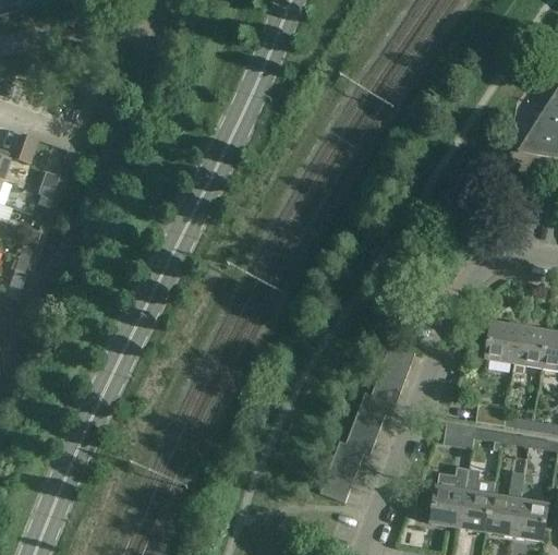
[(557,85),(518,148),(557,155),(557,85)]
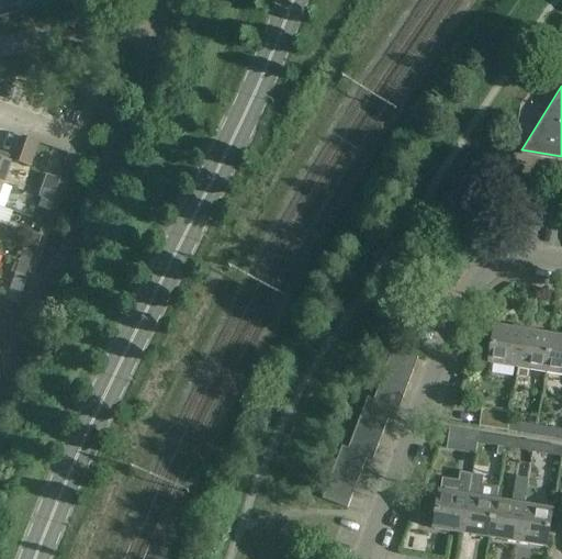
[(30,165),(38,140),(22,134),(13,159),(30,165)]
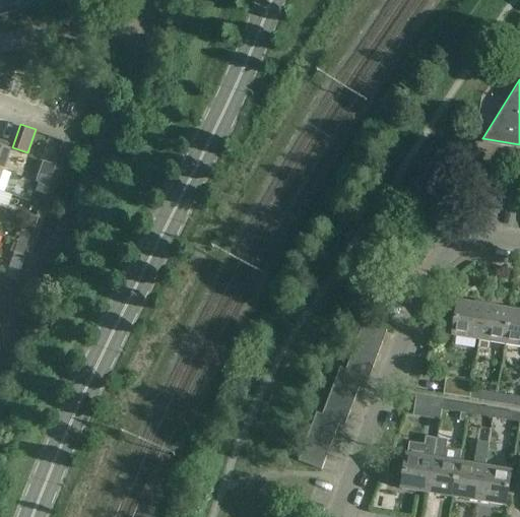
[(1,169),(1,170),(0,170),(0,189),(9,193),(16,174),(1,169)]
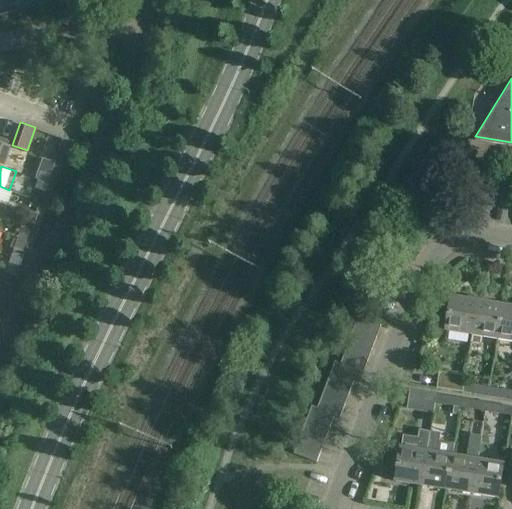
[(36,180),(48,184),(51,175),(39,171),(36,180)]
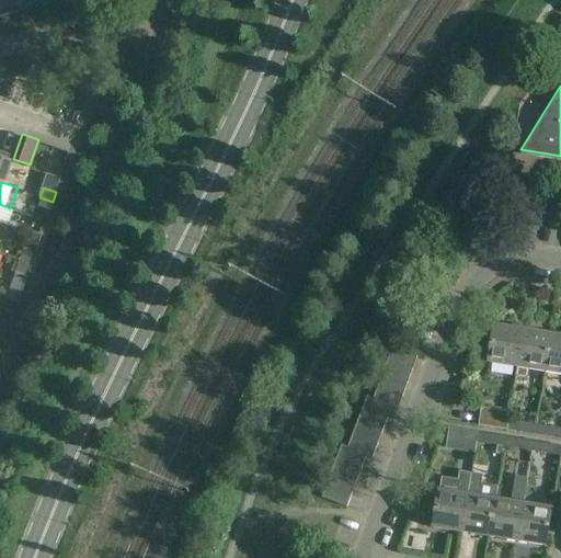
[(37,206),(49,211),(53,202),(39,197),(37,206)]
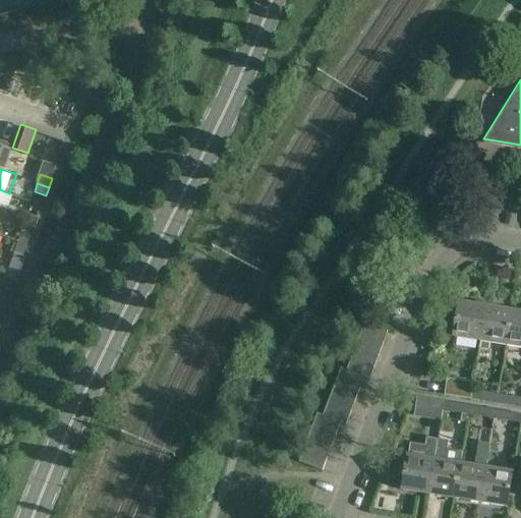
[(23,222),(35,226),(38,218),(26,214),(23,222)]
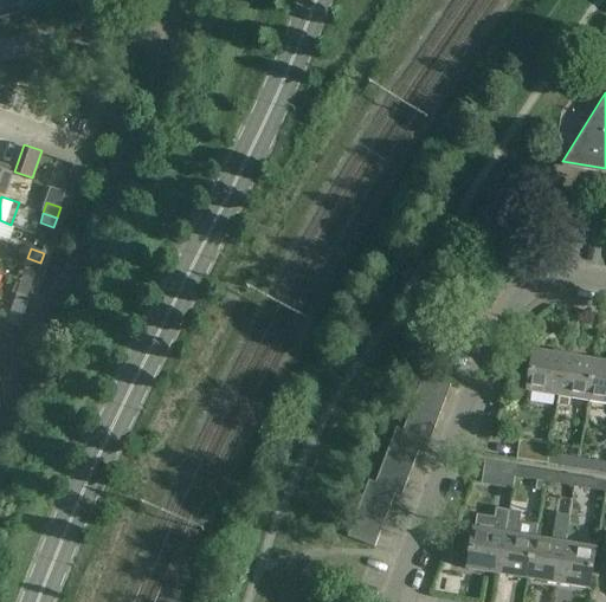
[(24,269),(37,273),(40,263),(27,258),(24,269)]
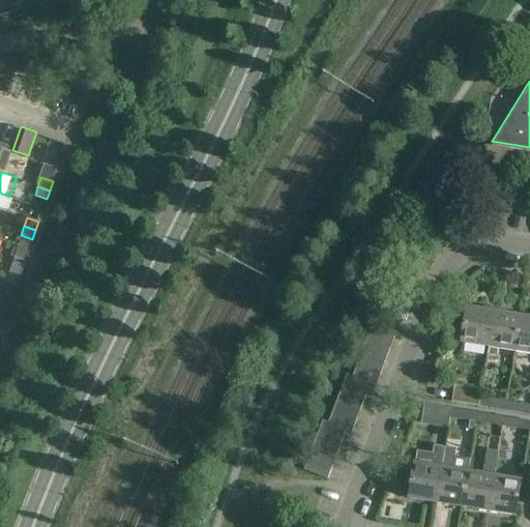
[(9,266),(22,270),(25,261),(12,257),(9,266)]
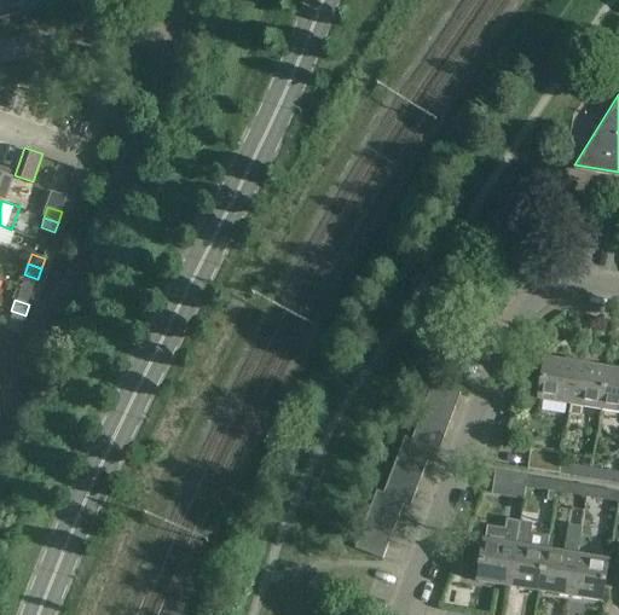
[(19,332),(22,325),(25,315),(11,311),(5,328),(19,332)]
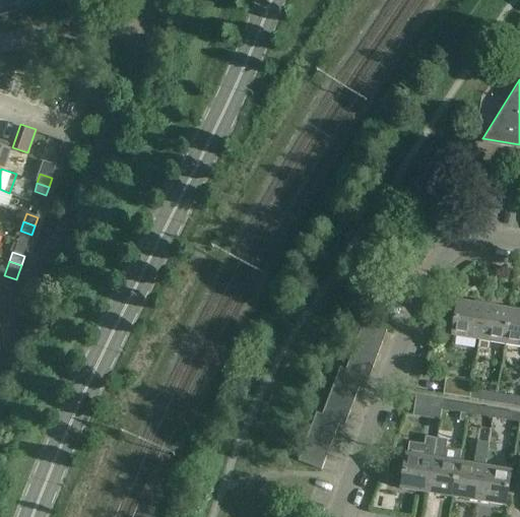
[(453,335),(478,339),(484,304),(458,300),(453,335)]
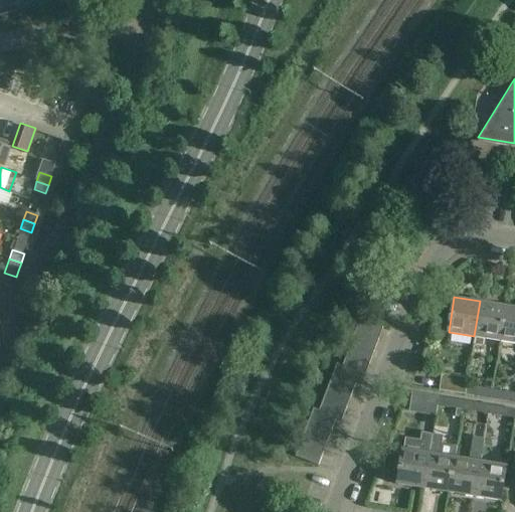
[(480,301),(474,336),(473,344),(482,345),(485,343),(486,338),(500,340),(505,306),(480,301)]
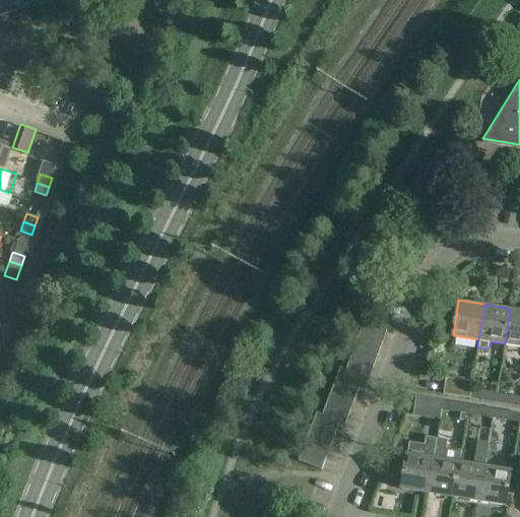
[(519,310),(510,309),(505,343),(519,345),(519,310)]
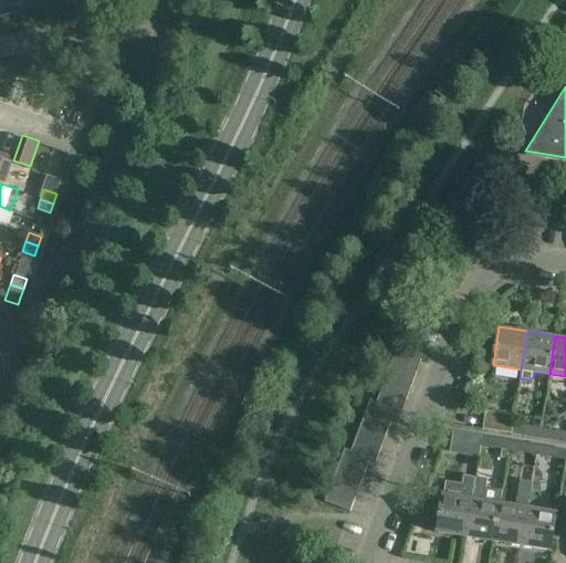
[(395,350),(389,363),(416,373),(420,358),(395,350)]
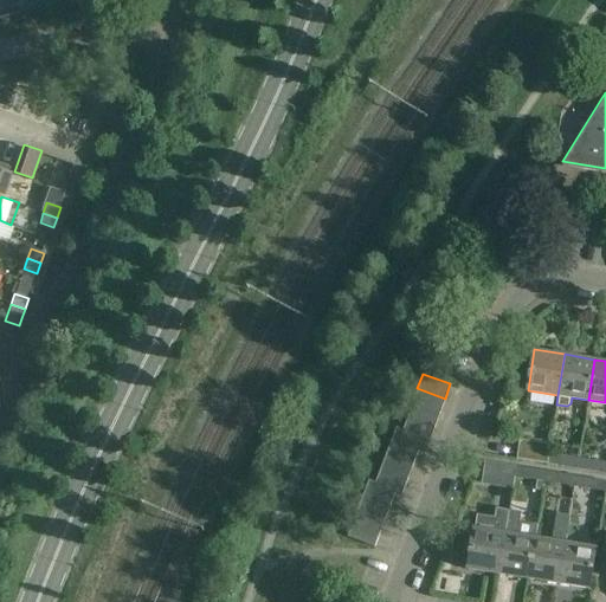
[(439,412),(445,399),(417,388),(412,402),(439,412)]
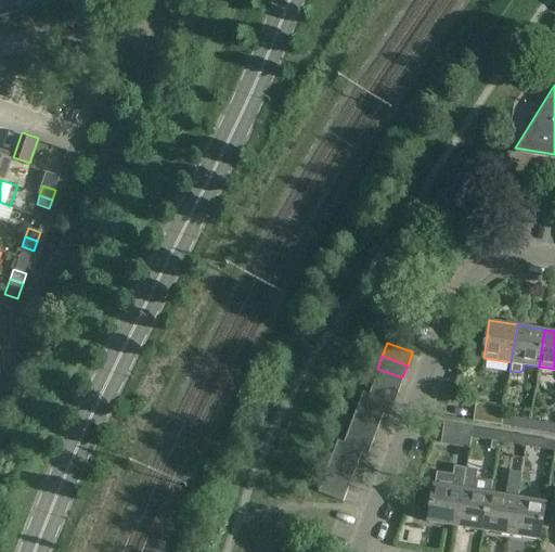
[(398,390),(402,377),(377,369),(372,381),(398,390)]
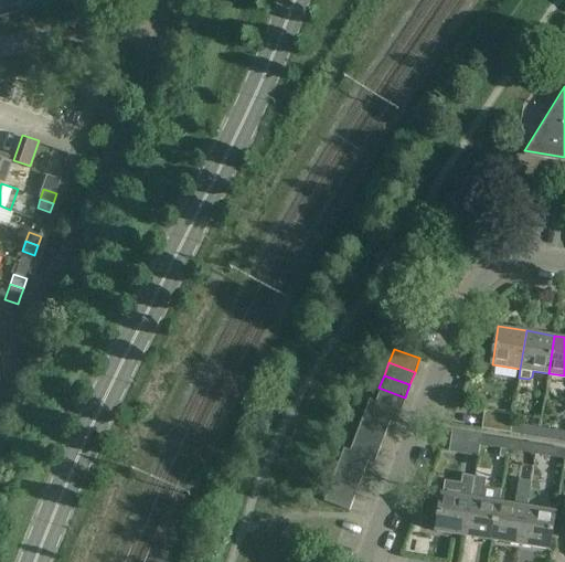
[(400,411),(405,398),(379,388),(375,400),(374,401),(394,409),(400,411)]
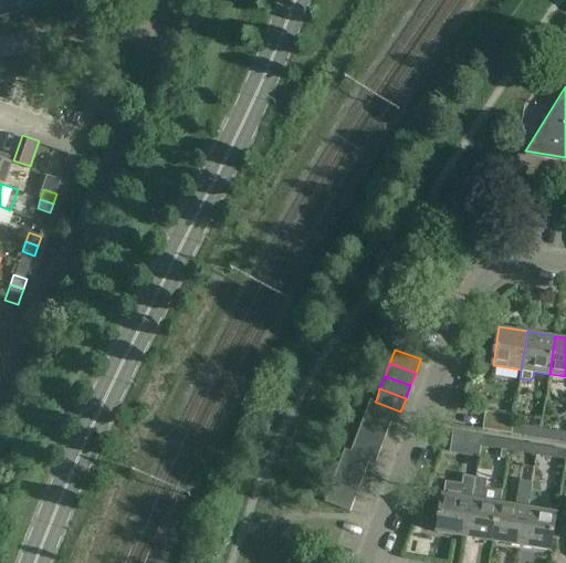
[(390,421),(395,409),(375,402),(376,400),(369,398),(364,412),(390,421)]
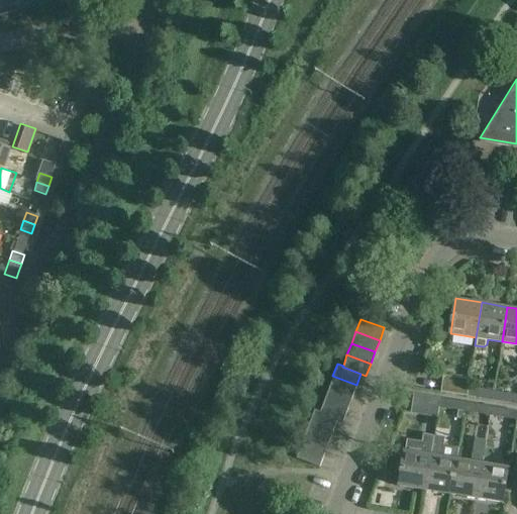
[(467,394),(468,385),(469,378),(443,374),(442,381),(441,381),(440,390),(467,394)]
